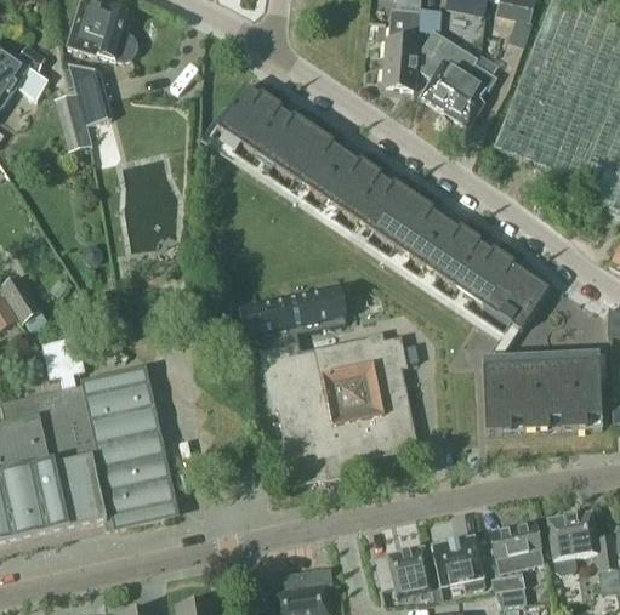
[(447,0),(445,9),(484,17),(487,0),(447,0)]
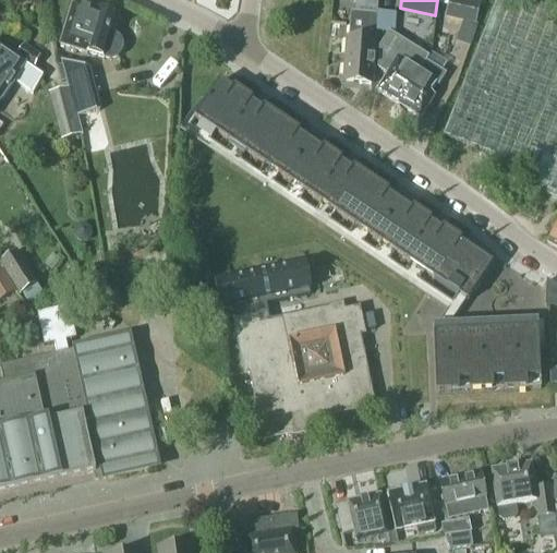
[(448,0),(446,14),(476,21),(482,0),(448,0)]
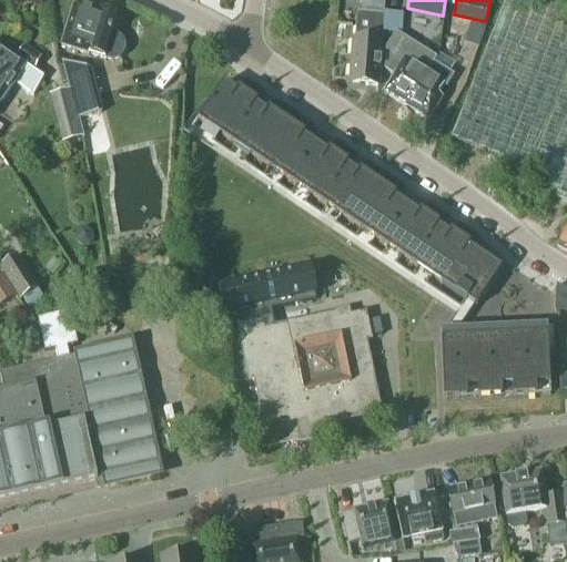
[(502,171),(566,193),(566,24),(522,9),(524,3),(516,0),(506,0),(458,135),(507,152),(502,171)]
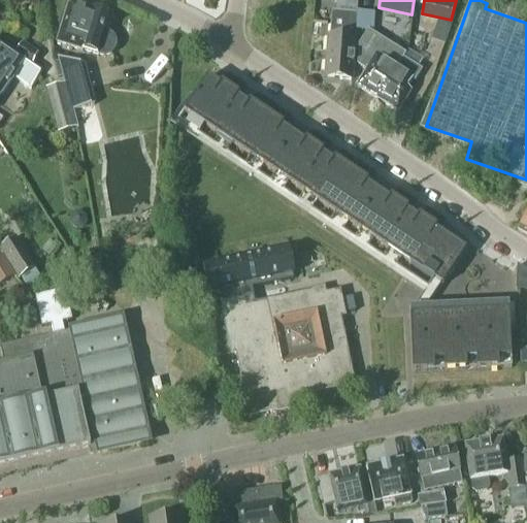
[(106,29),(111,12),(94,7),(94,8),(70,1),(59,38),(85,46),(85,44),(106,52),(107,51),(109,51),(111,48),(113,46),(114,44),(116,42),(116,40),(116,37),(114,35),(113,33),(112,32),(110,30),(108,29),(106,29)]
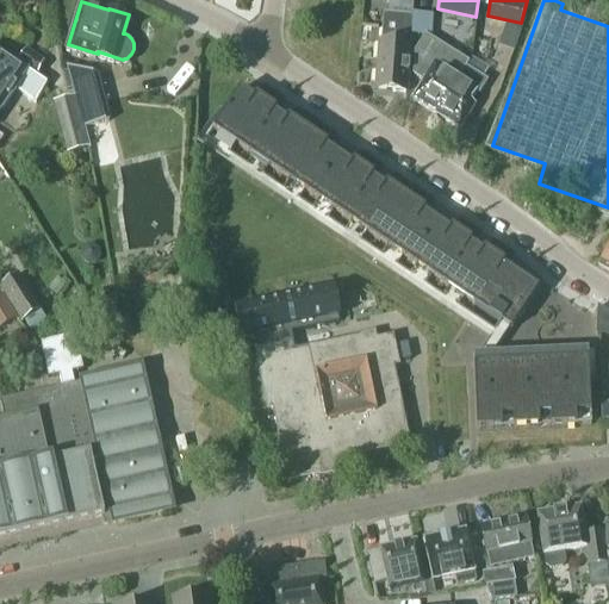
[(408,87),(414,12),(384,10),(381,37),(380,37),(376,85),(408,87)]
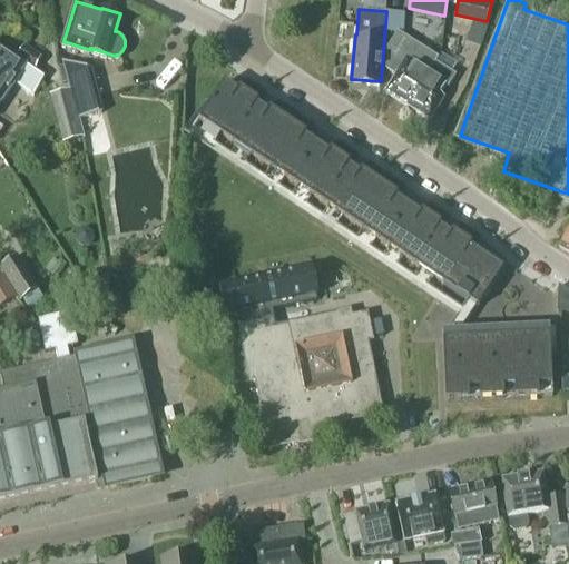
[(386,66),(396,72),(386,89),(408,104),(435,59),(435,60),(439,53),(398,27),(388,43),(386,66)]
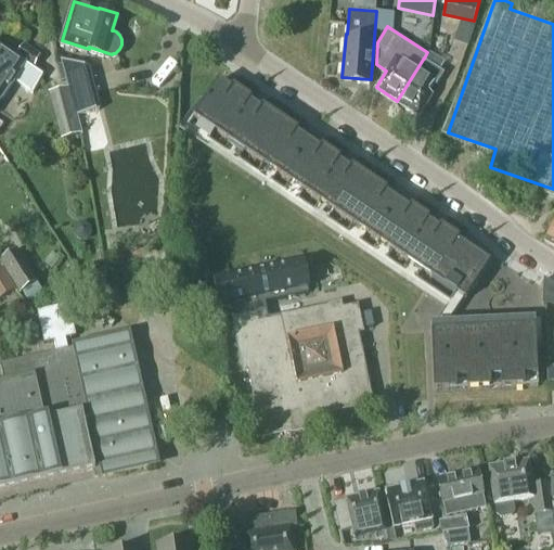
[(34,65),(40,52),(24,41),(16,53),(0,41),(0,98),(14,77),(33,90),(43,72),(34,65)]
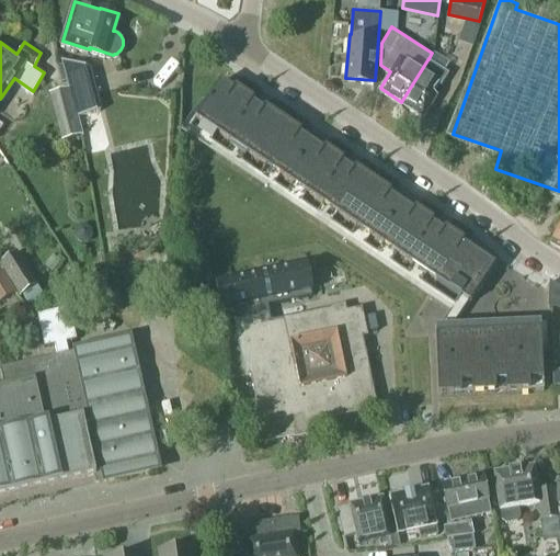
[(78,113),(79,113),(102,108),(91,65),(61,56),(69,83),(70,83),(78,113)]
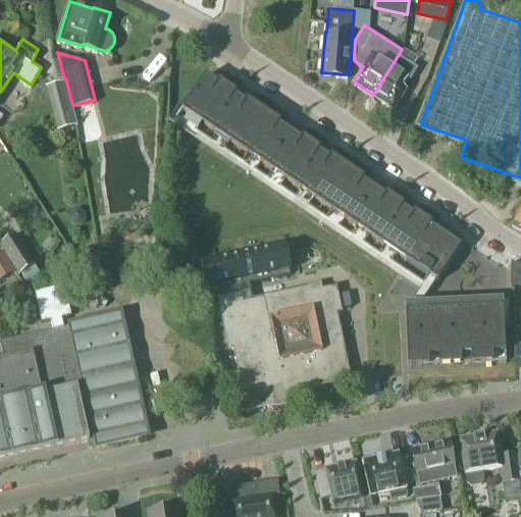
[(399,55),(399,54),(373,95),(394,107),(407,86),(403,84),(409,74),(410,75),(416,65),(399,55)]
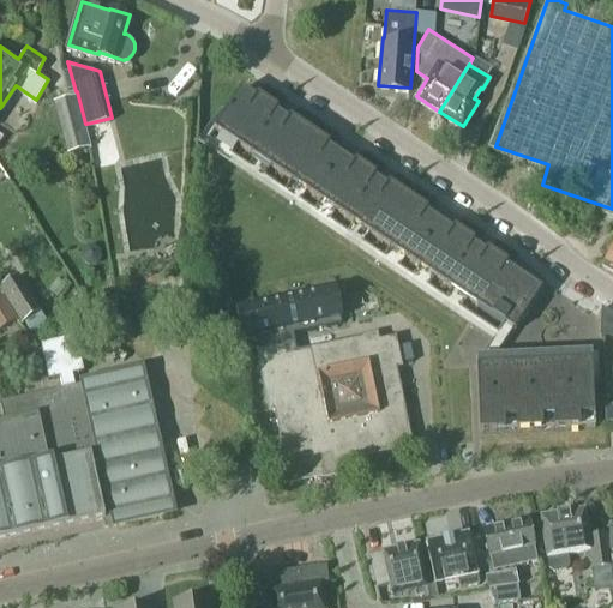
[(242,85),(214,126),(250,150),(277,108),(278,106),(258,92),(257,95),(242,85)]
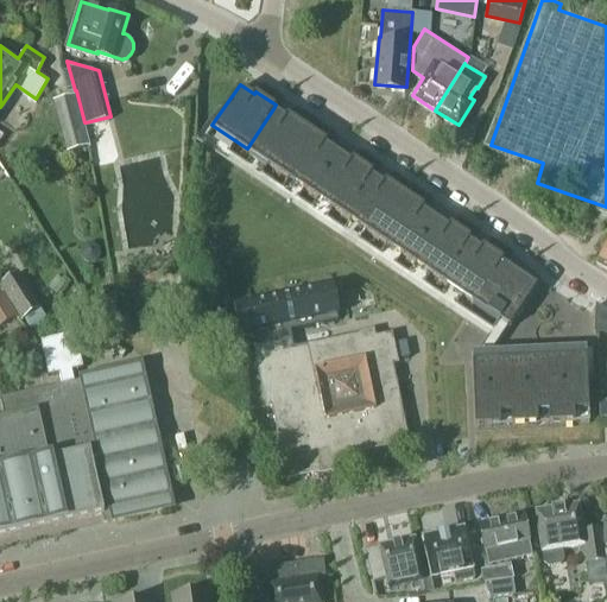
[(92,143),(86,122),(84,122),(76,90),(75,90),(54,96),(67,149),(92,143)]
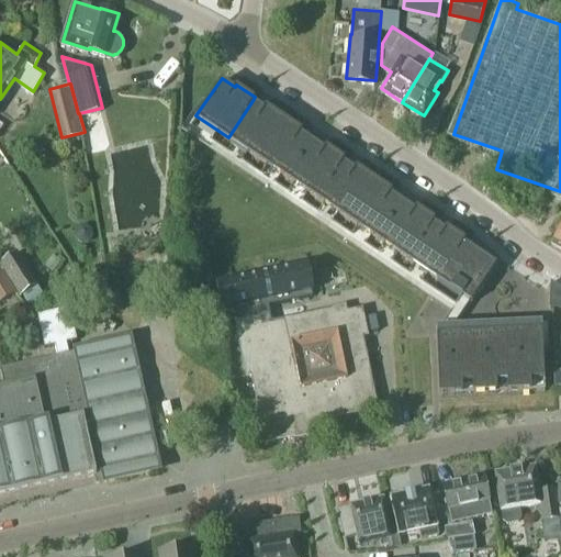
[(254,99),(228,137),(258,158),(285,118),(267,104),(265,107),(254,99)]
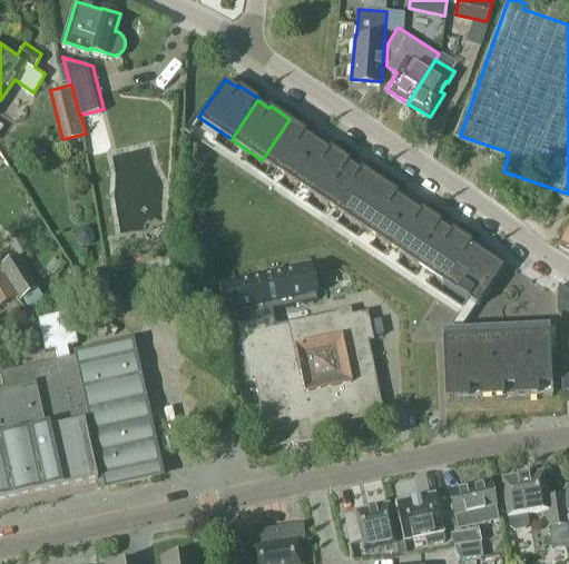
[(290,119),(262,160),(292,180),(319,141),(305,132),(306,130),(290,119)]
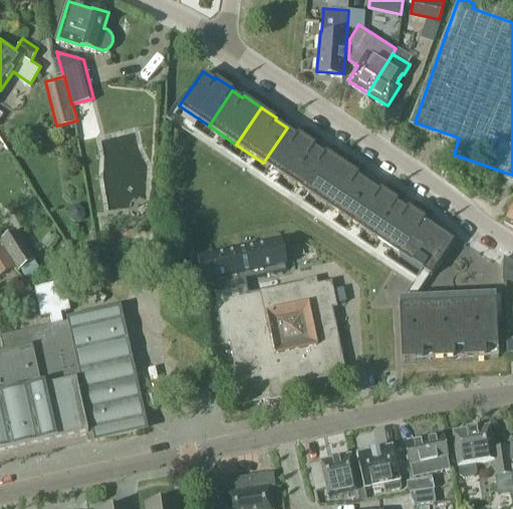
[(287,128),(263,163),(291,181),(314,146),(315,145),(298,133),(297,135),(287,128)]
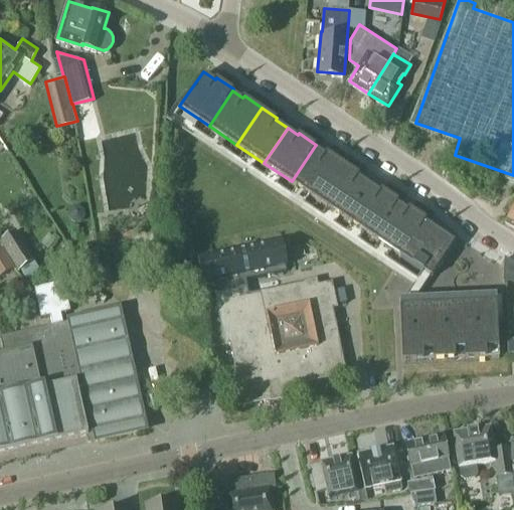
[(315,146),(292,181),(319,200),(344,163),(327,152),(326,153),(315,146)]
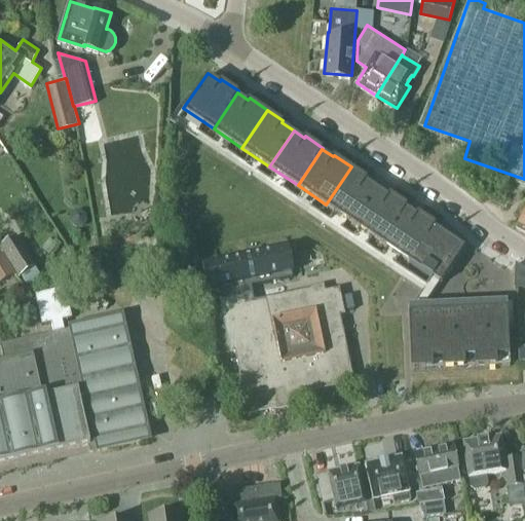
[(351,166),(326,205),(354,223),(378,187),(366,179),(367,177),(351,166)]
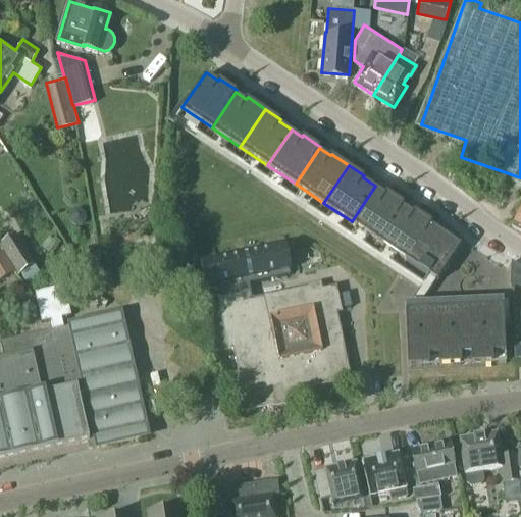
[(375,186),(352,221),(379,241),(403,205),(405,203),(387,191),(385,193),(375,186)]
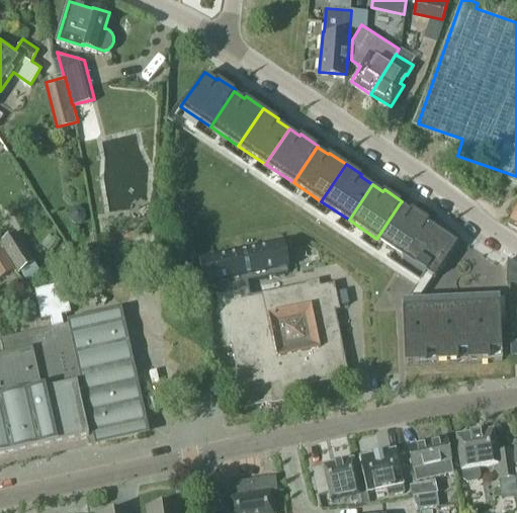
[(70,207),(69,211),(70,215),(72,218),(75,219),(79,219),(82,218),(84,216),(86,212),(86,209),(85,206),(83,203),(80,202),(77,202),(74,203),(71,205),(70,207)]
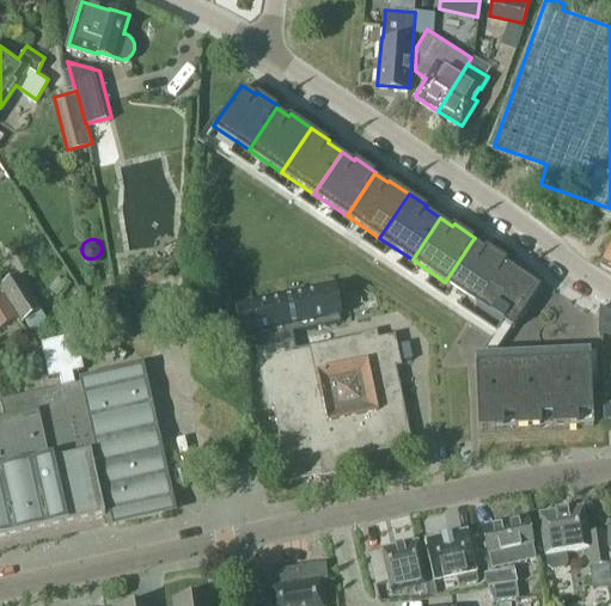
[(472,240),(445,282),(477,304),(506,262),(507,259),(487,246),(486,248),(472,240)]
